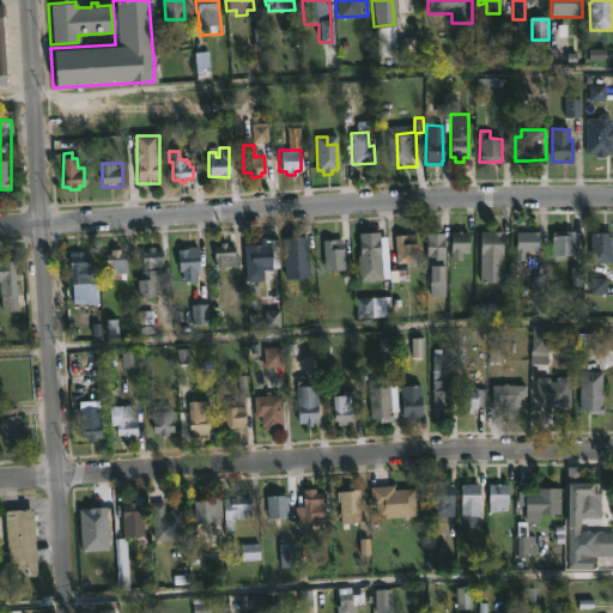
[(438,229),(438,232),(443,232),(443,266),(425,266),(425,232),(430,232),(430,229),(438,229)]
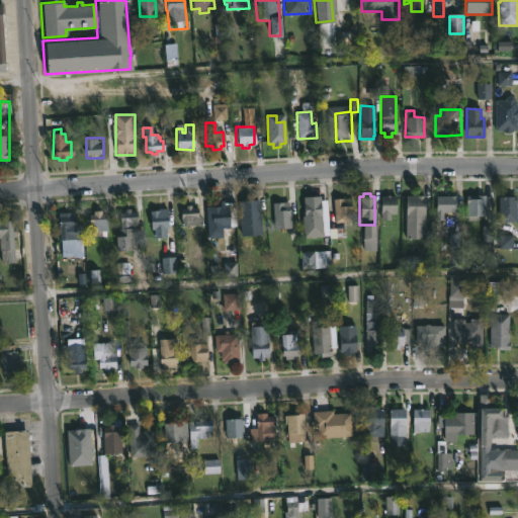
[(423,238),(405,238),(405,195),(424,195),(423,238)]
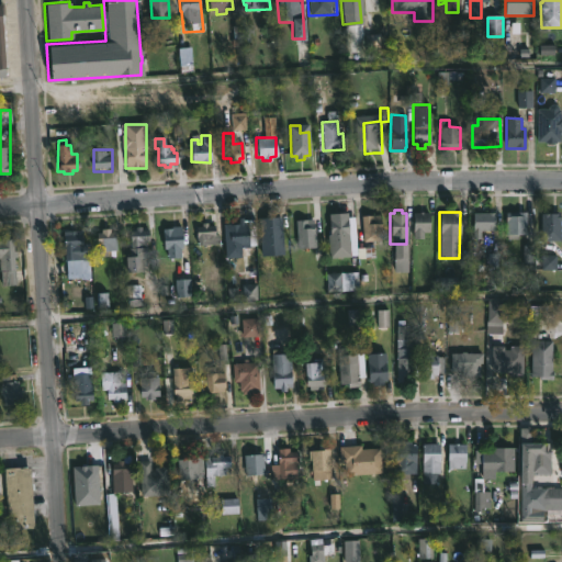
[(480,239),(471,239),(472,212),(493,212),(493,231),(480,231),(480,239)]
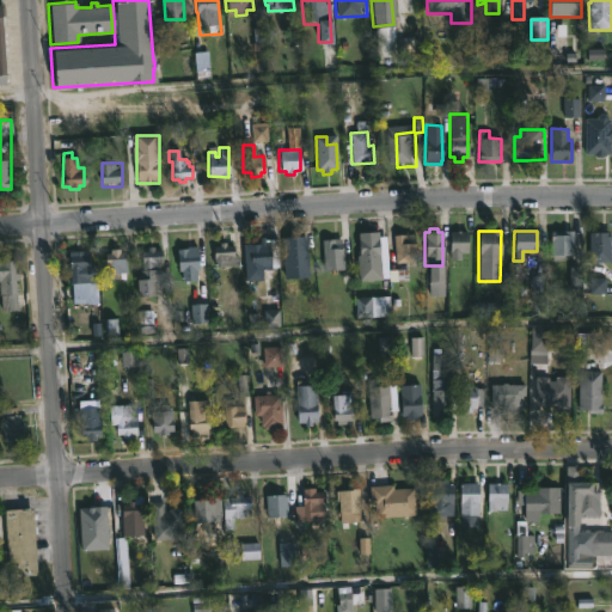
[(378,232),(378,236),(386,236),(386,279),(357,280),(356,232),(378,232)]
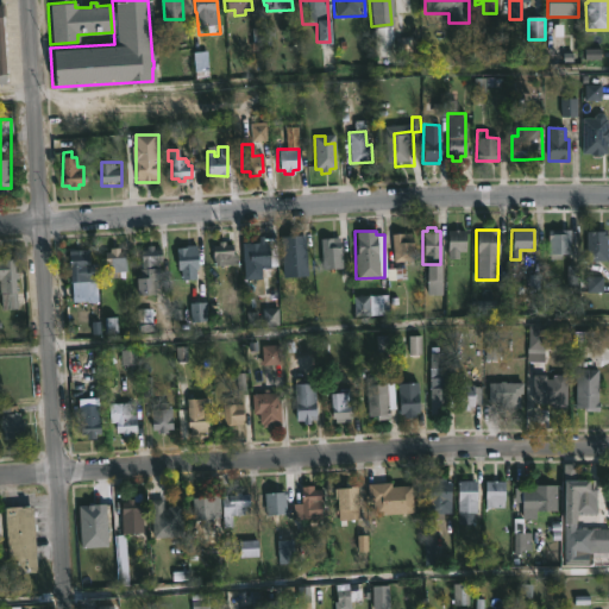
[(458,259),(447,259),(447,231),(465,231),(465,251),(458,251),(458,259)]
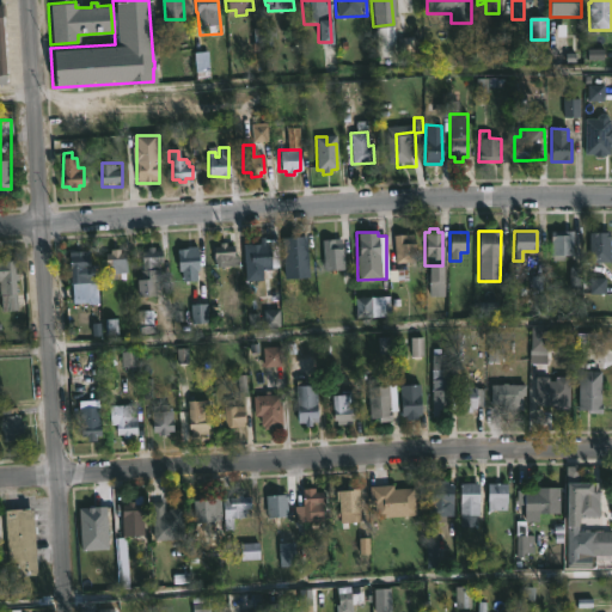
[(563,255),(563,261),(552,261),(552,256),(550,256),(550,232),(573,232),(573,255),(563,255)]
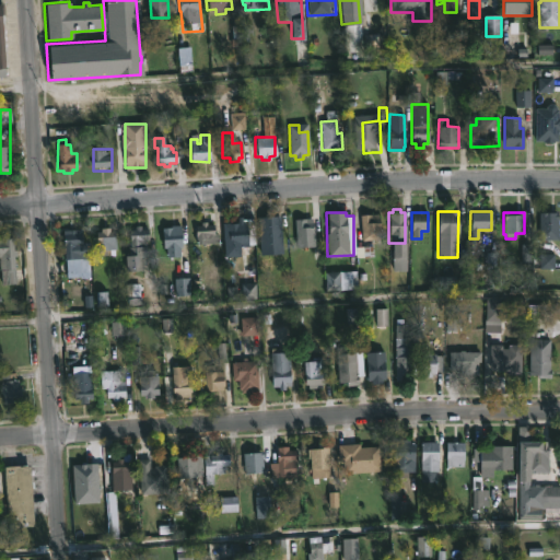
[(540,240),(539,240),(538,212),(558,212),(558,238),(540,240)]
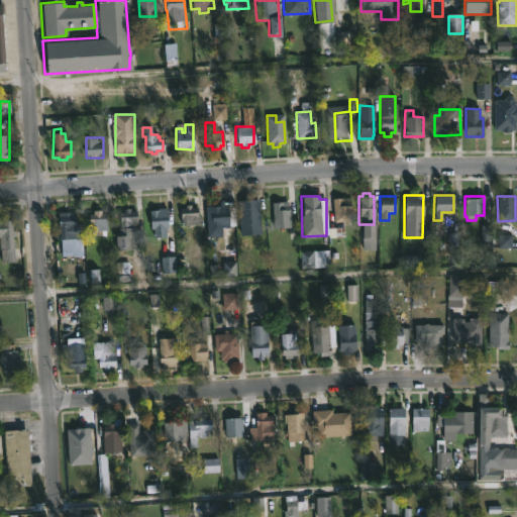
[(265,198),(265,210),(259,210),(259,235),(250,235),(250,230),(239,231),(239,205),(245,204),(245,200),(251,200),(251,203),(257,203),(257,198),(265,198)]
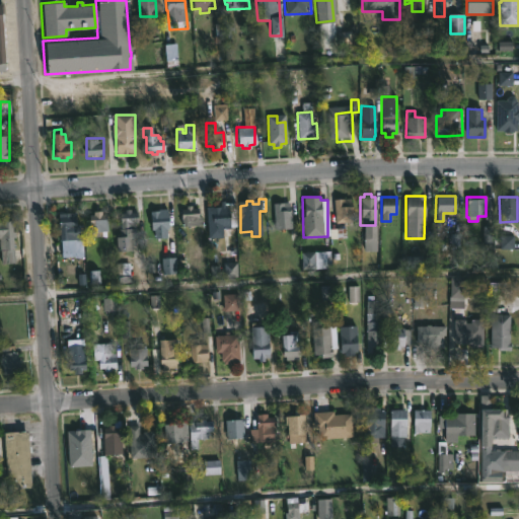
[(350,199),(350,203),(352,203),(353,223),(335,224),(334,200),(350,199)]
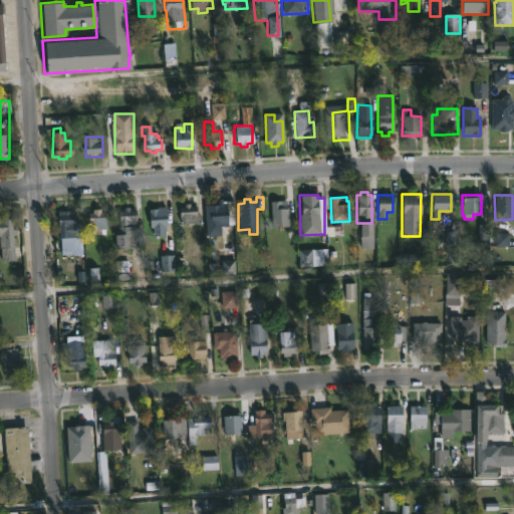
[(222,199),(222,202),(232,201),(234,225),(220,227),(221,236),(206,237),(204,205),(218,204),(217,200),(222,199)]
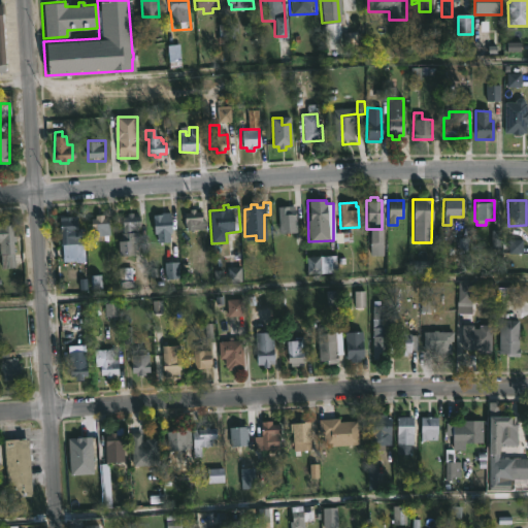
[(294,206),(296,233),(278,234),(277,207),(294,206)]
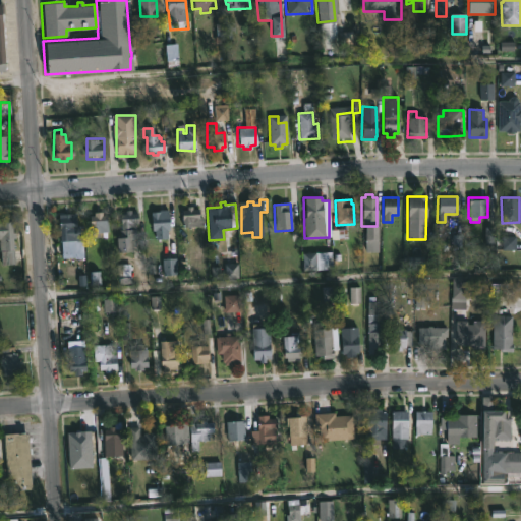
[(191,207),(191,209),(198,209),(198,218),(201,218),(201,226),(181,227),(180,210),(186,210),(186,207),(191,207)]
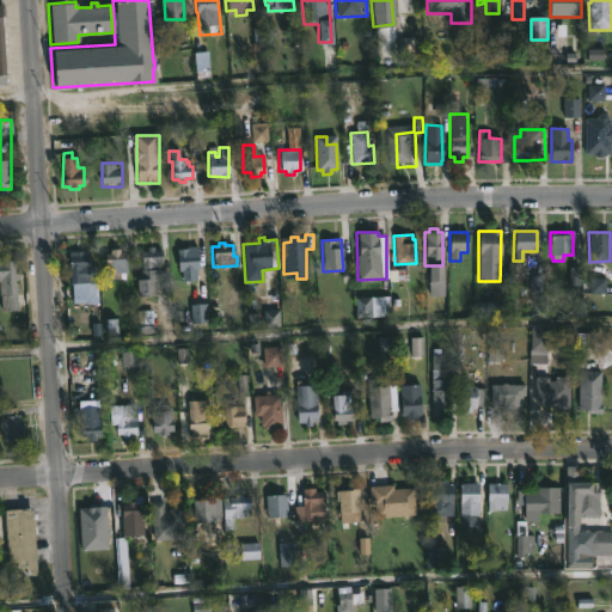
[(153,246),(153,250),(160,250),(160,262),(158,262),(159,291),(153,291),(153,297),(136,297),(135,289),(134,289),(134,277),(140,277),(140,251),(146,251),(146,246),(153,246)]
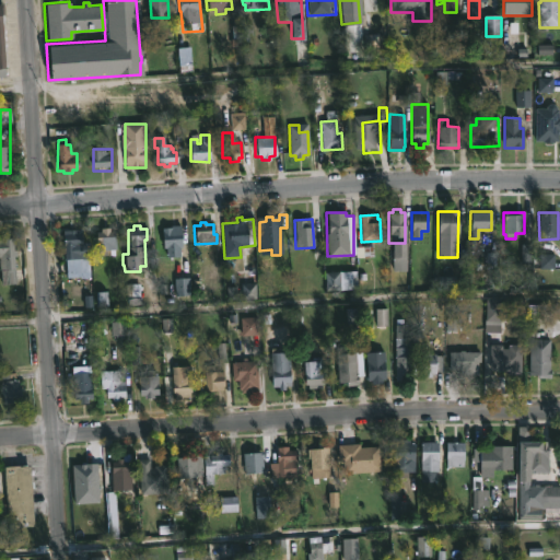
[(179,248),(179,257),(166,258),(165,248),(163,248),(162,229),(181,226),(182,248),(179,248)]
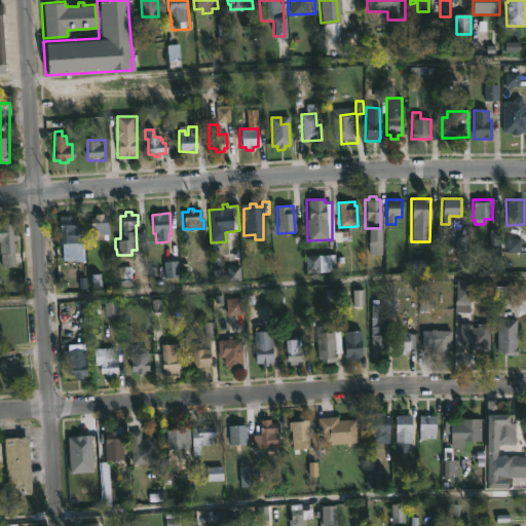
[(102,214),(102,217),(108,217),(108,226),(102,227),(102,239),(91,240),(91,235),(89,235),(89,218),(94,217),(94,214),(102,214)]
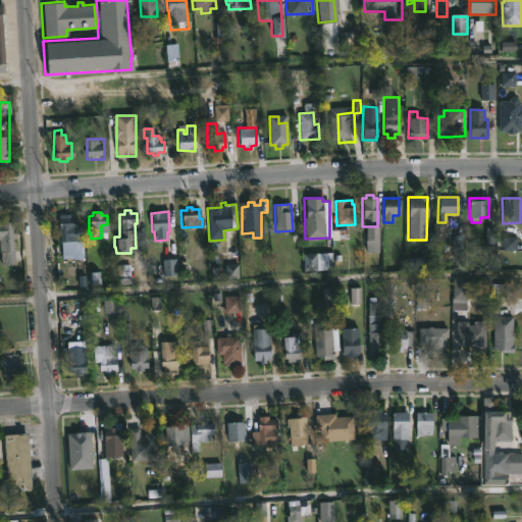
[(76,216),(76,230),(82,230),(84,259),(61,259),(60,243),(58,243),(58,216),(76,216)]
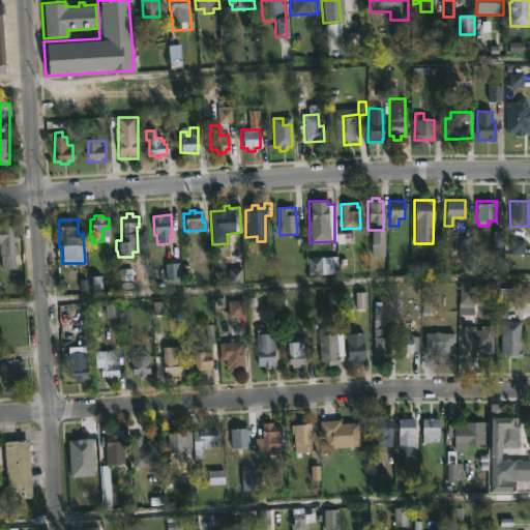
[(0,226),(11,226),(12,237),(15,237),(15,243),(12,243),(13,269),(0,270),(0,226)]
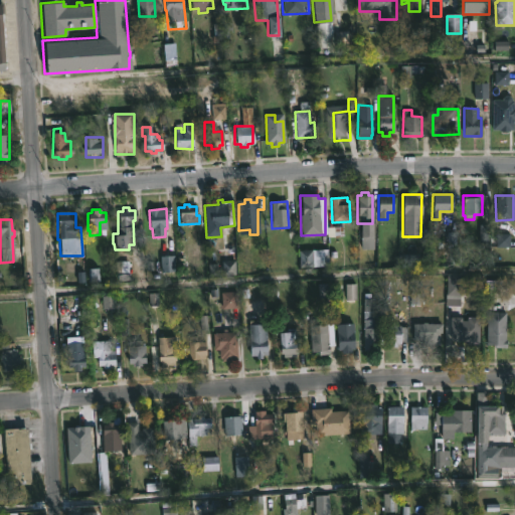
[(328,266),(299,268),(298,251),(327,249),(328,266)]
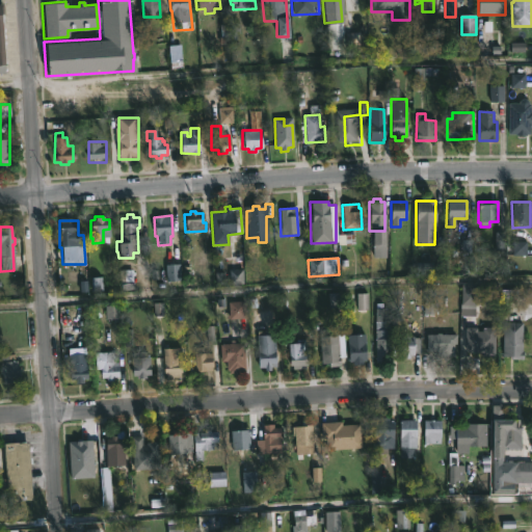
[(460,316),(461,285),(475,285),(475,316),(460,316)]
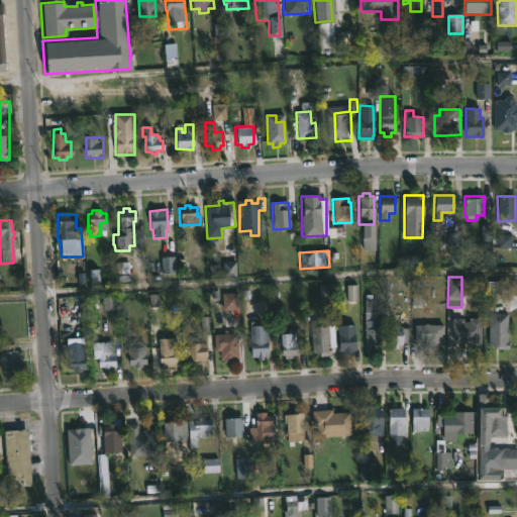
[(380,313),(380,350),(365,350),(365,313),(380,313)]
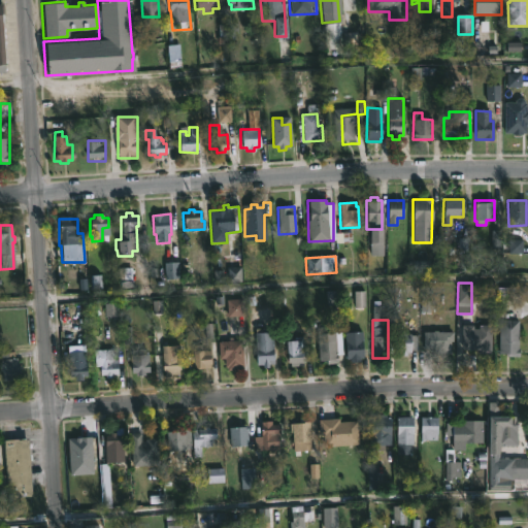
[(519,321),(518,349),(520,349),(520,356),(506,356),(506,352),(498,352),(499,321),(519,321)]
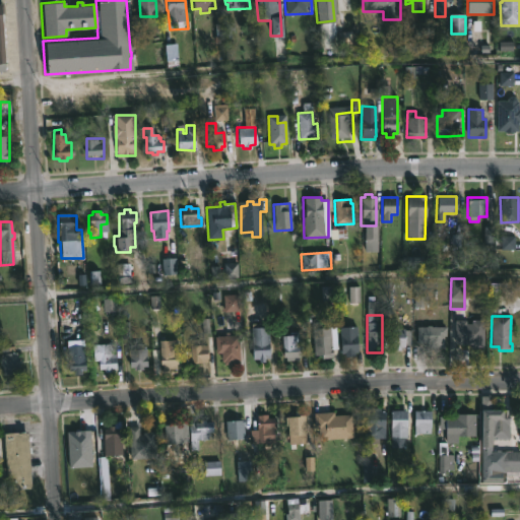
[(465,320),(465,324),(471,324),(471,320),(483,321),(483,347),(470,347),(471,343),(454,343),(454,320),(465,320)]
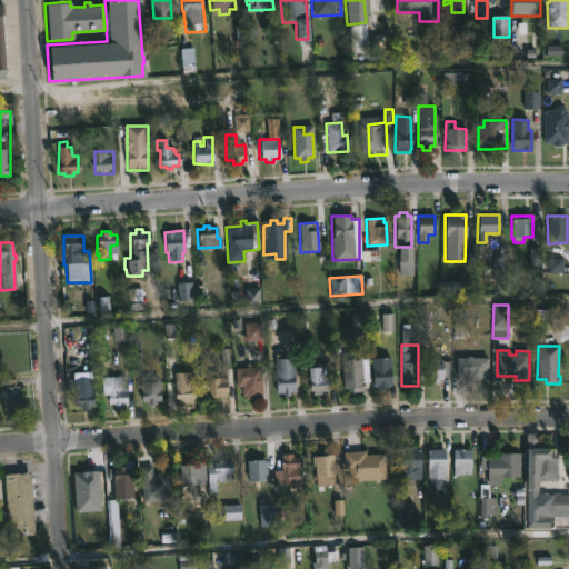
[(359,351),(360,365),(369,365),(369,379),(362,379),(362,391),(352,391),(352,387),(342,388),(341,352),(359,351)]
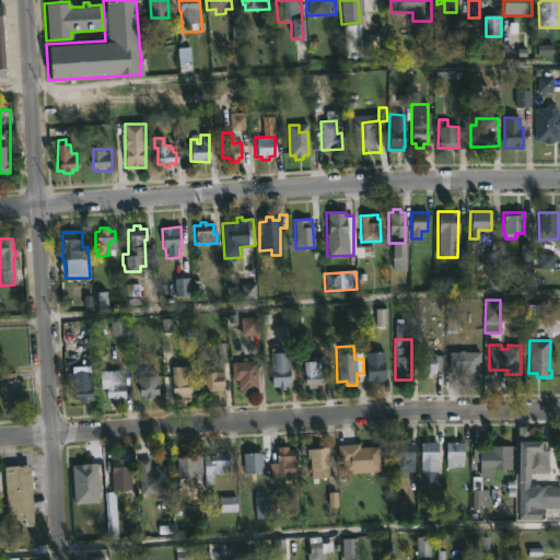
[(464,350),(480,351),(480,361),(477,361),(477,374),(461,374),(461,369),(448,369),(448,351),(464,350)]
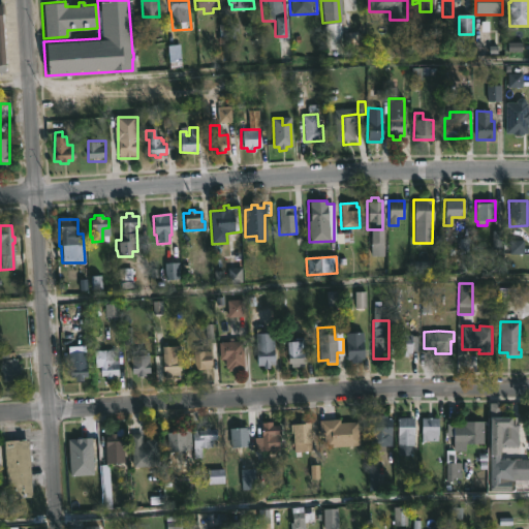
[(361,358),(361,362),(350,362),(350,359),(346,359),(345,332),(363,332),(364,358),(361,358)]
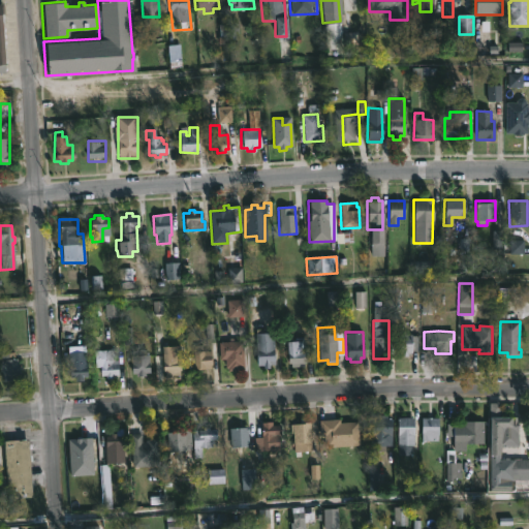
[(269,364),(269,367),(262,367),(261,364),(256,365),(254,334),(273,333),(274,364),(269,364)]
